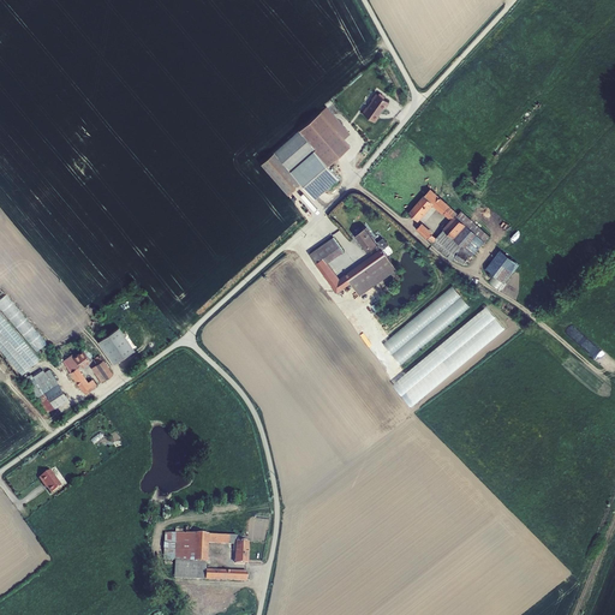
[(362,113),(375,123),(378,118),(378,117),(384,108),(386,109),(389,103),(383,99),(378,95),(376,94),(371,100),(372,100),(366,108),(366,107),(362,113)]
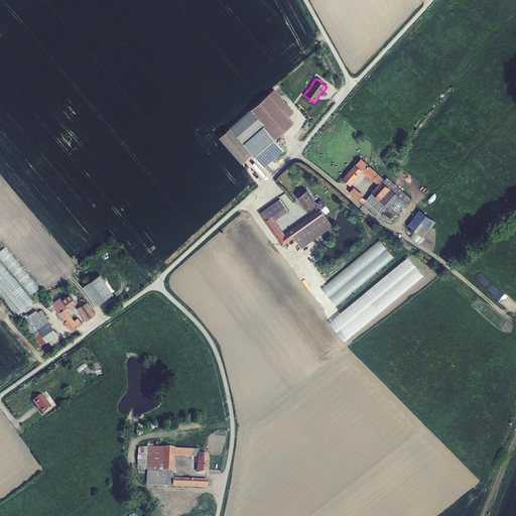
[(269,93),(289,116),(294,112),(274,89),(269,93)]
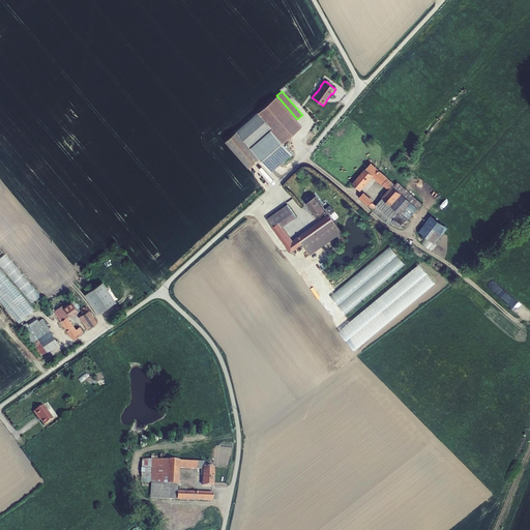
[(276,95),(258,111),(226,140),(248,168),(260,157),(271,171),(272,171),(290,153),(292,152),(284,142),(302,125),(297,119),(276,95)]
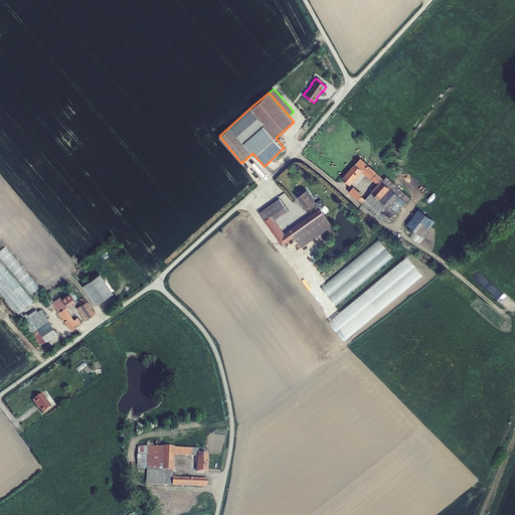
[(371,190),(372,191),(381,199),(390,188),(382,180),(384,179),(377,173),(377,172),(369,165),(367,164),(367,163),(361,157),(356,163),(355,163),(342,177),(351,185),(362,171),(377,184),(371,190)]
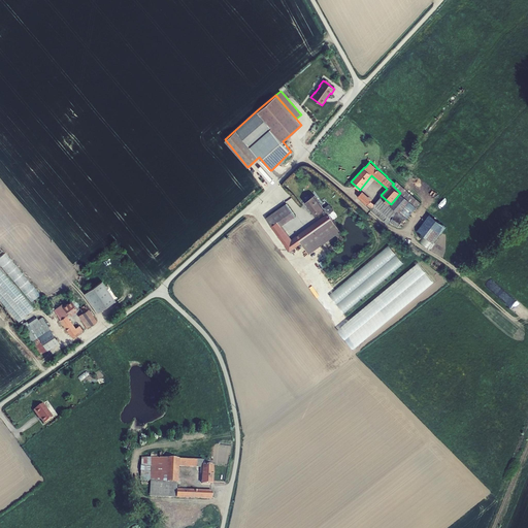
[(401,192),(417,206),(421,202),(396,180),(394,184),(392,185),(400,193),(401,192)]
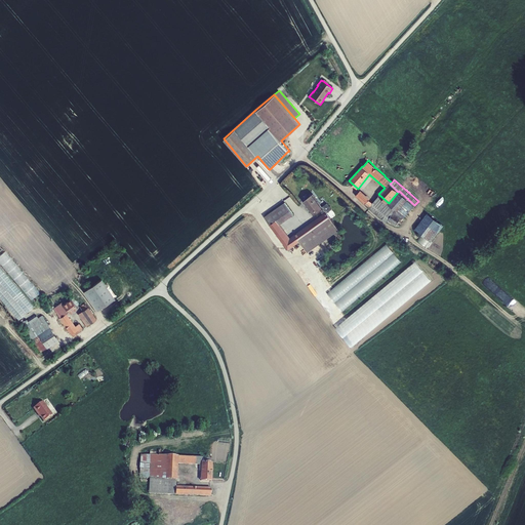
[(369,209),(387,223),(388,220),(393,212),(395,209),(389,203),(379,195),(372,202),(369,199),(370,198),(361,190),(356,195),(365,204),(366,203),(371,207),(369,209)]
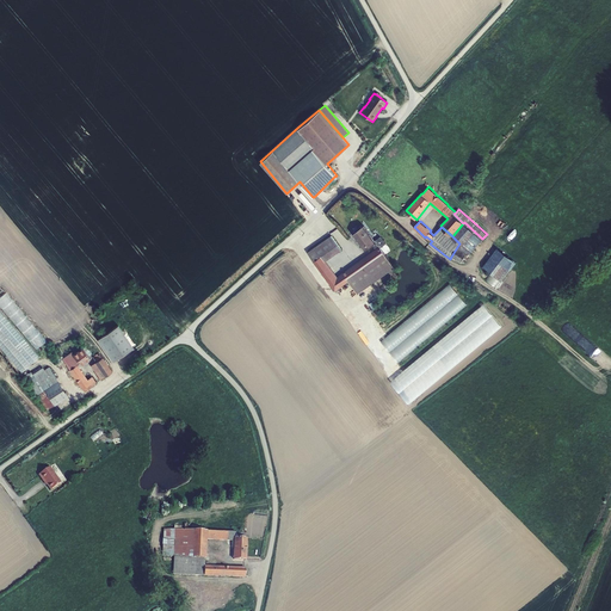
[(482,239),(464,222),(463,223),(452,236),(460,244),(470,253),(482,239)]
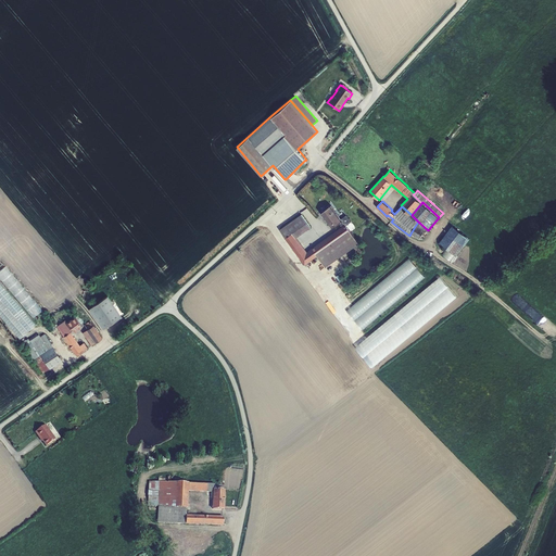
[(298,237),(297,238),(292,234),(286,238),(305,265),(318,255),(326,267),(359,242),(346,226),(352,222),(346,215),(341,218),(330,204),(320,213),(332,228),(339,223),(342,226),(307,249),(298,237)]
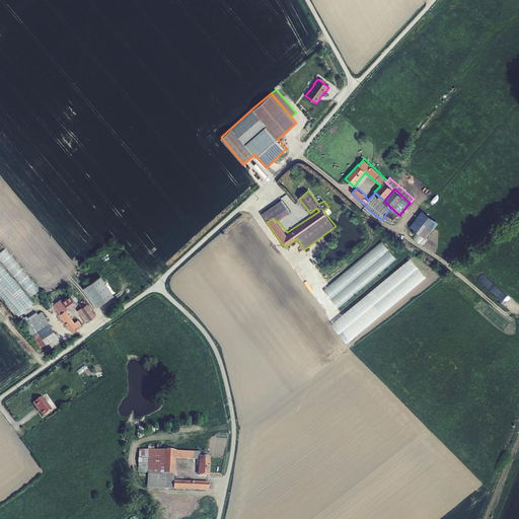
[(273,218),(277,222),(278,221),(290,212),(282,200),(261,214),(267,222),(273,218)]
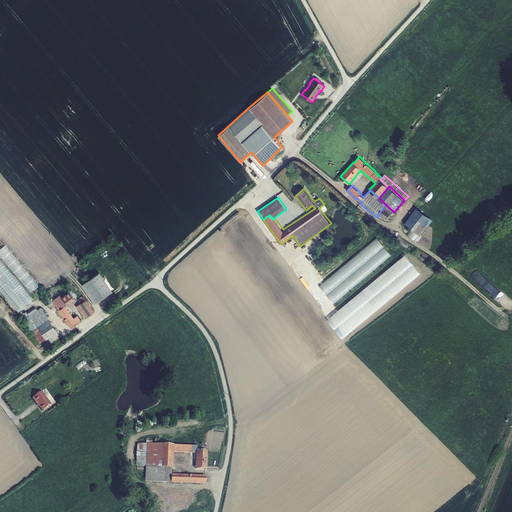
[(383,207),(378,215),(386,219),(391,212),(390,211),(384,207),(383,207)]
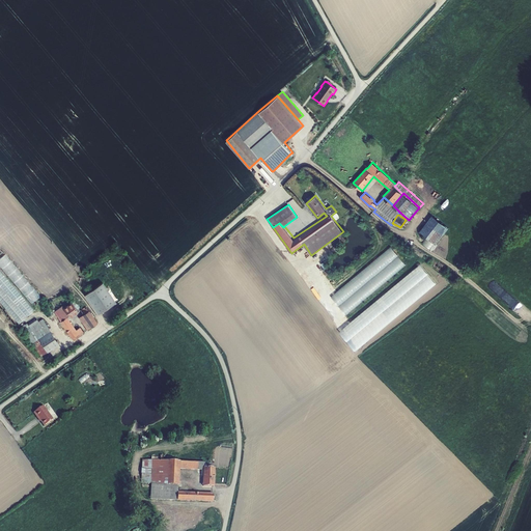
[(432,216),(420,230),(437,244),(449,228),(432,216)]
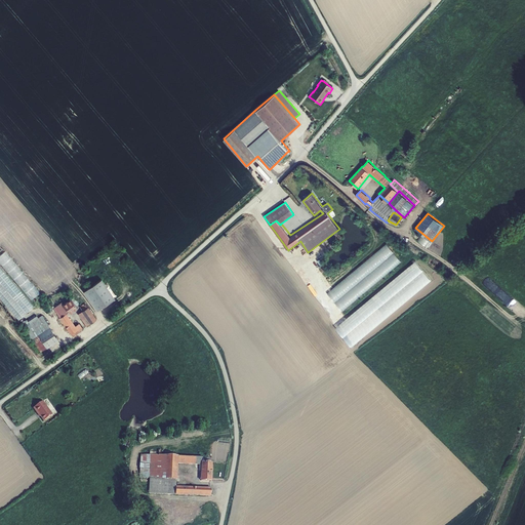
[(387,244),(328,292),(341,313),(402,261),(387,244)]
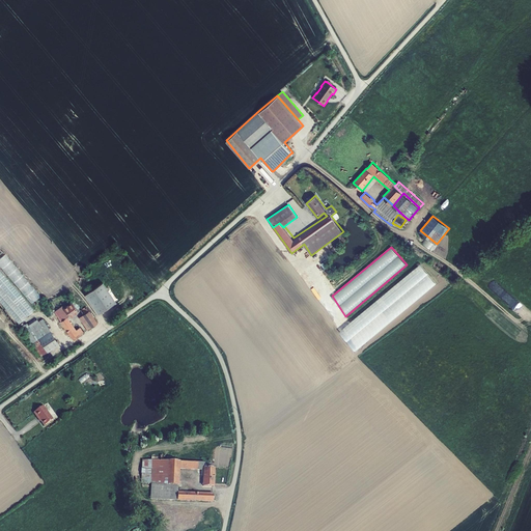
[(40,296),(5,254),(0,258),(0,267),(31,303),(40,296)]
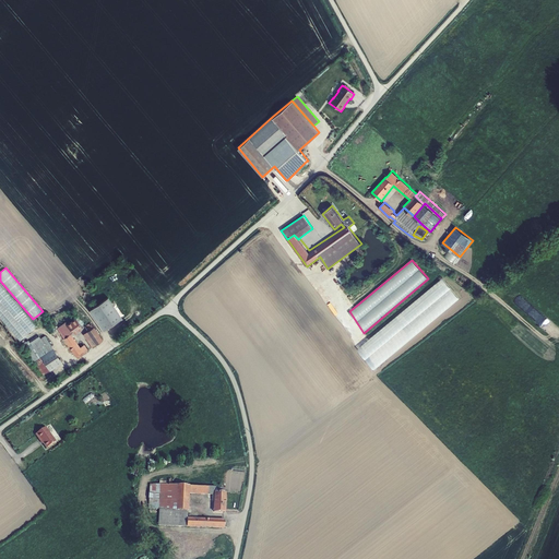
[(460,299),(442,278),(358,347),(375,368),(460,299)]
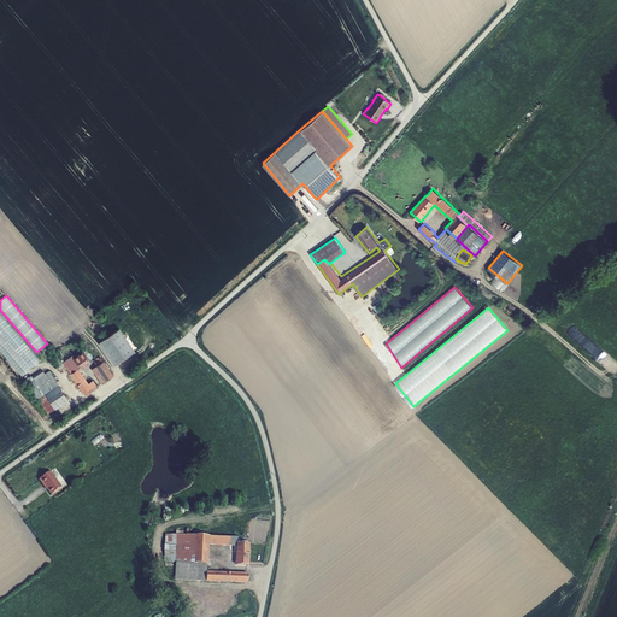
[(40,359),(0,312),(0,351),(22,376),(40,359)]
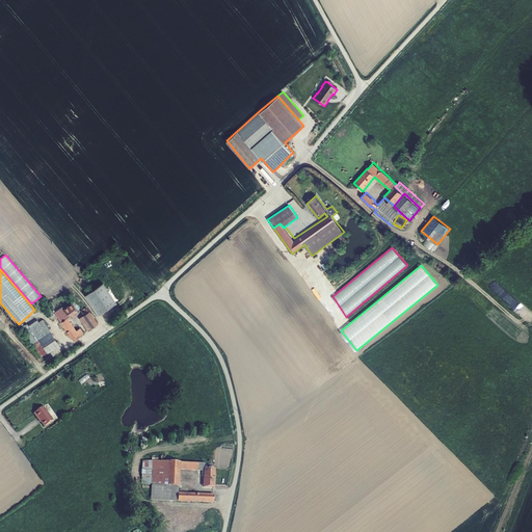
[(117,301),(104,282),(86,294),(99,314),(117,301)]
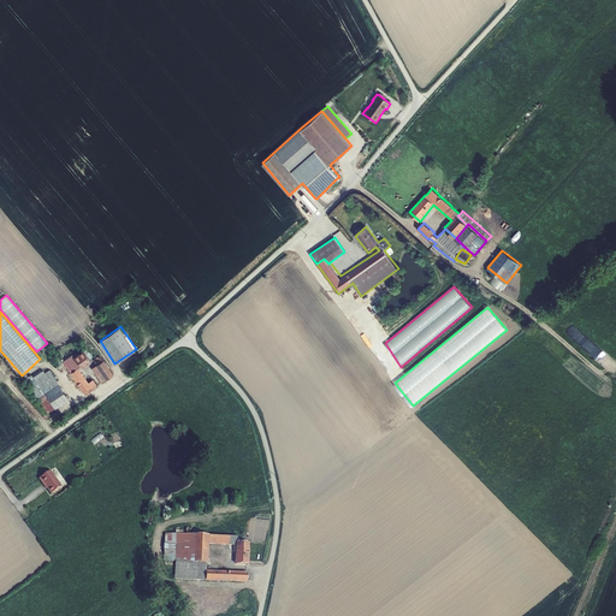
[(72,355),(63,361),(71,372),(70,373),(86,394),(98,385),(93,379),(89,381),(78,367),(81,366),(82,368),(92,360),(88,356),(84,350),(75,356),(72,355)]
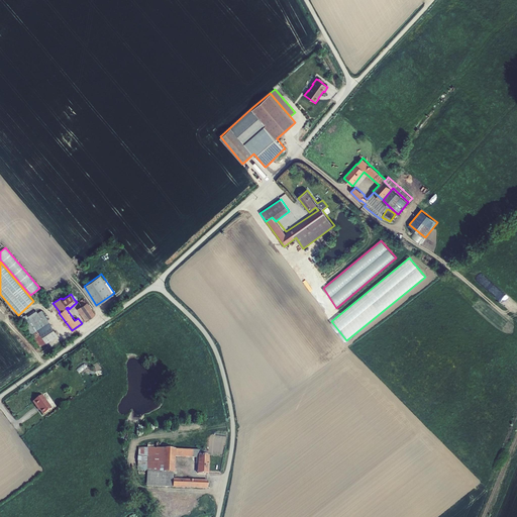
[(84,298),(79,302),(82,306),(78,309),(85,321),(96,314),(88,302),(87,302),(84,298)]
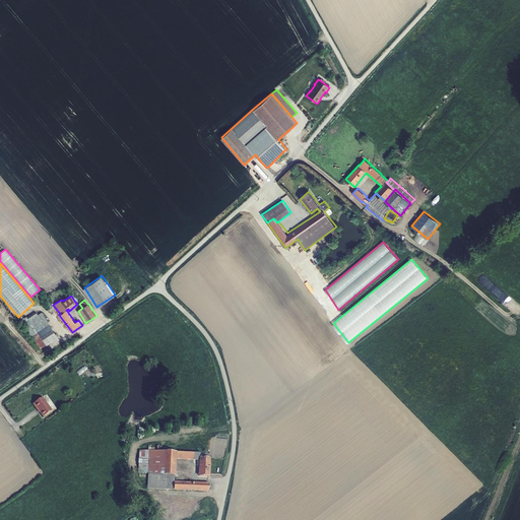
[(23,324),(30,335),(30,336),(41,348),(59,336),(42,312),(38,315),(29,320),(23,324)]
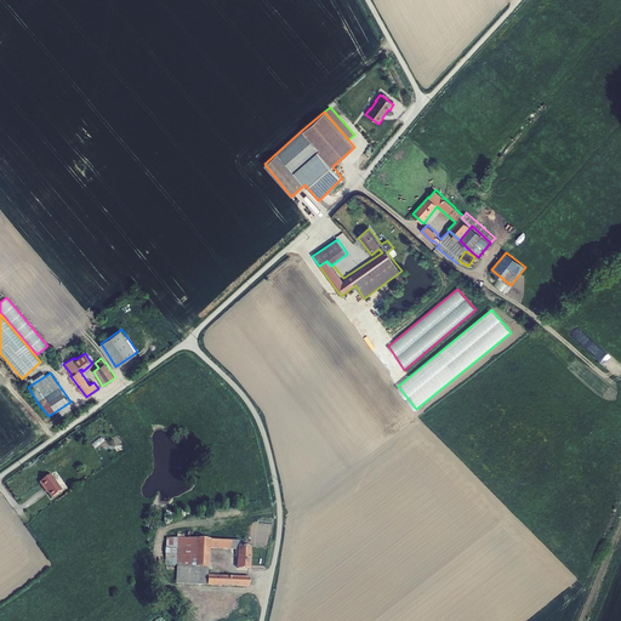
[(106,442),(102,437),(91,444),(95,449),(106,442)]
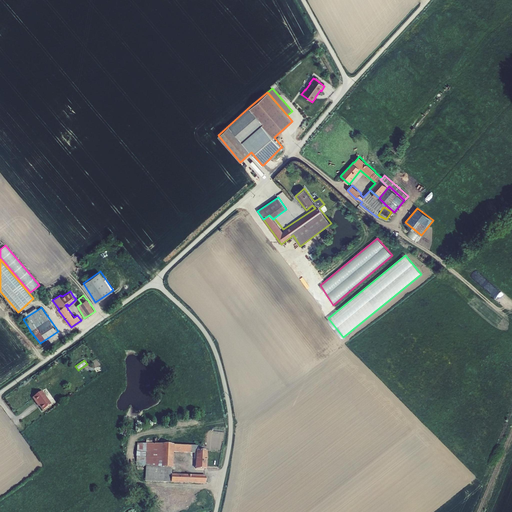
[(42,391),(32,398),(37,404),(37,403),(39,406),(43,411),(52,404),(42,391)]
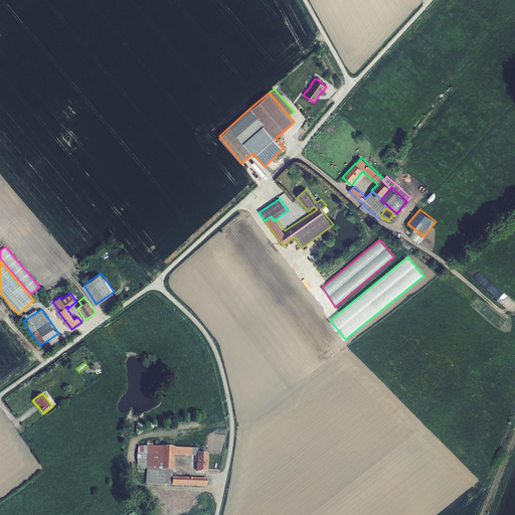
[(162,470),(163,447),(153,447),(147,447),(138,446),(136,470),(138,470),(144,470),(147,470),(147,469),(162,470)]
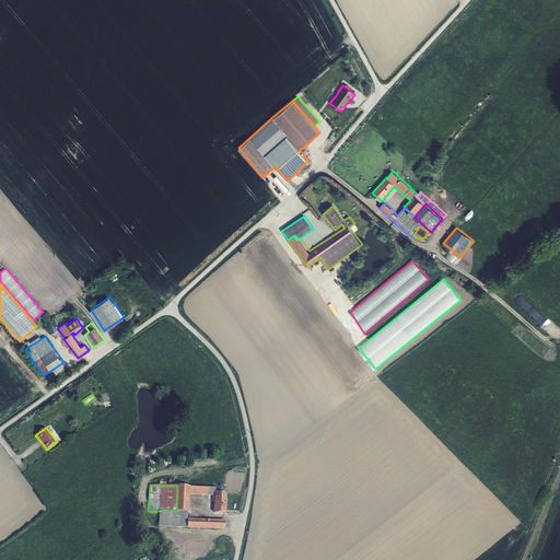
[(190,494),(190,487),(177,486),(176,511),(188,512),(189,512),(190,494)]
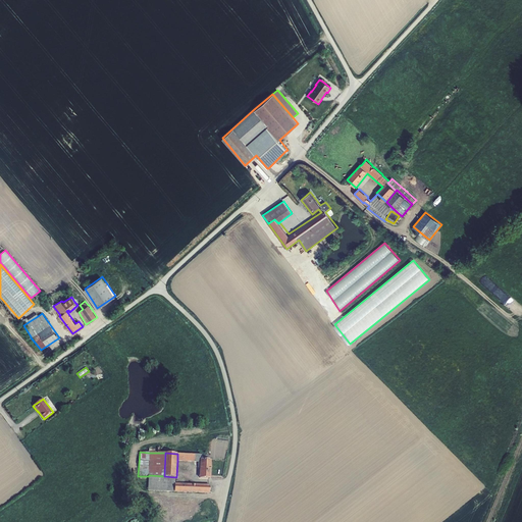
[(200,460),(201,460),(201,455),(177,454),(177,461),(198,462),(200,462),(200,460)]
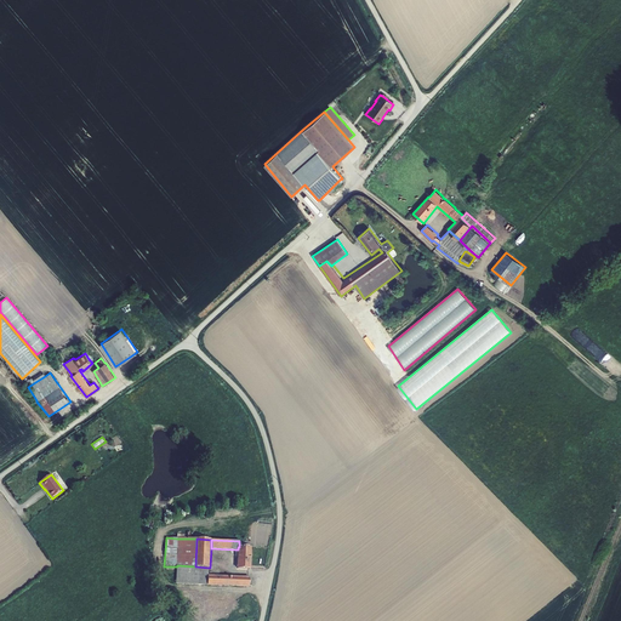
[(239,547),(238,547),(238,550),(238,557),(237,569),(250,570),(251,547),(239,547)]
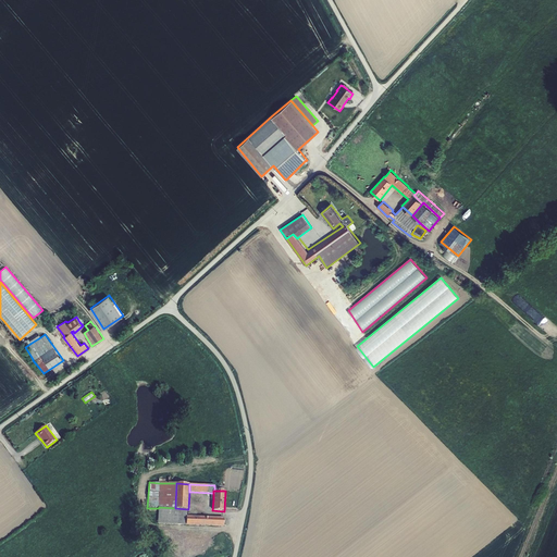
[(175,508),(159,507),(159,508),(158,523),(186,524),(186,516),(187,516),(187,509),(175,508)]
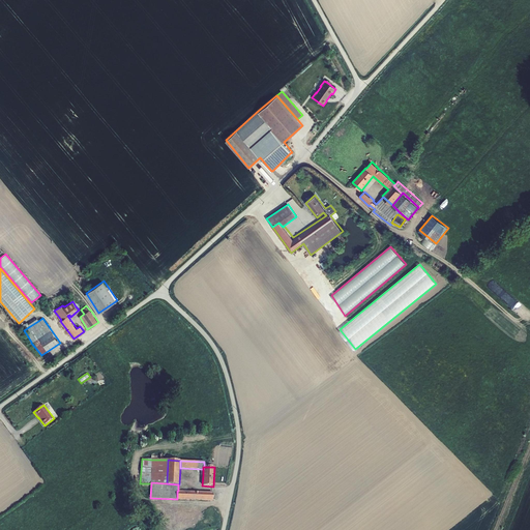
[(213,493),(178,491),(177,491),(177,499),(177,500),(213,501),(213,493)]
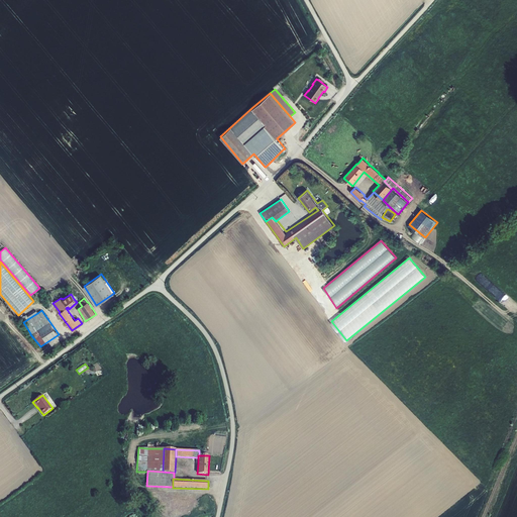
All buildings are outlined.
